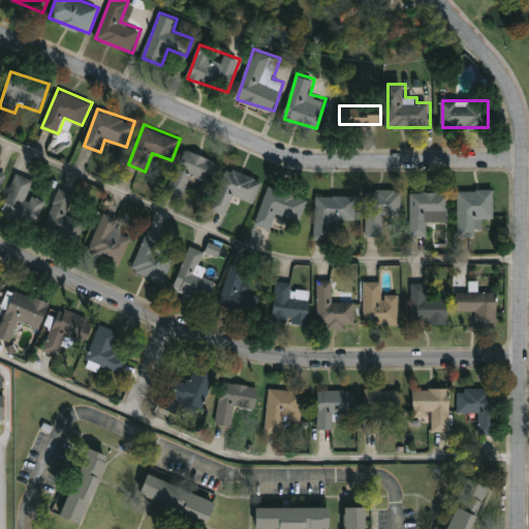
[(168,190),(186,148),(222,162),(214,183),(192,174),(183,196),(168,190)]
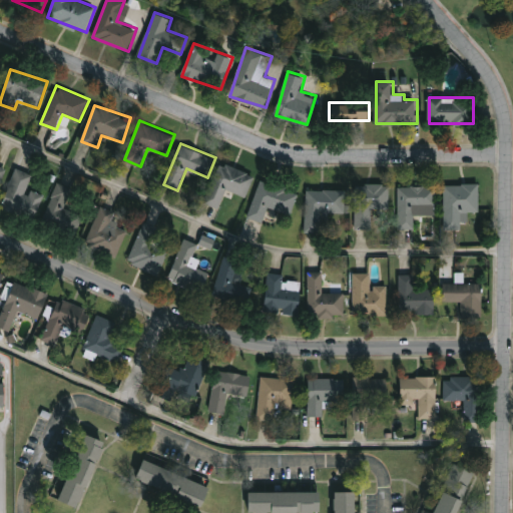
[(204,202),(219,160),(254,173),(246,195),(226,188),(219,207),(204,202)]
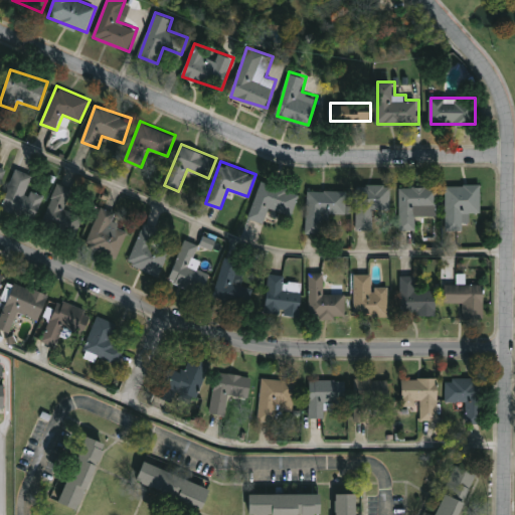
[(33,174),(28,189),(43,195),(35,220),(1,208),(15,168),(33,174)]
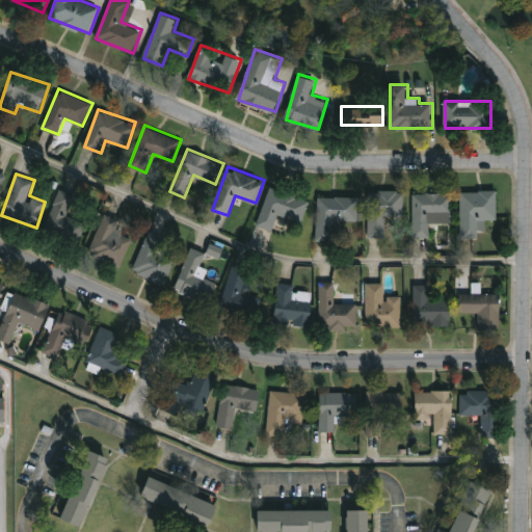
[(273,230),(258,224),(270,186),(309,198),(301,220),(280,213),(273,230)]
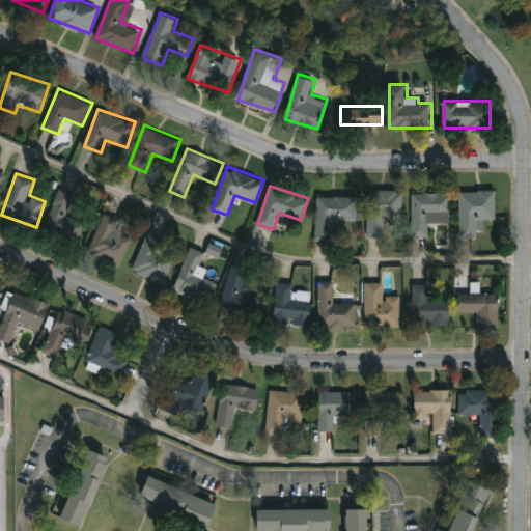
[(74,240),(44,225),(61,189),(91,202),(74,240)]
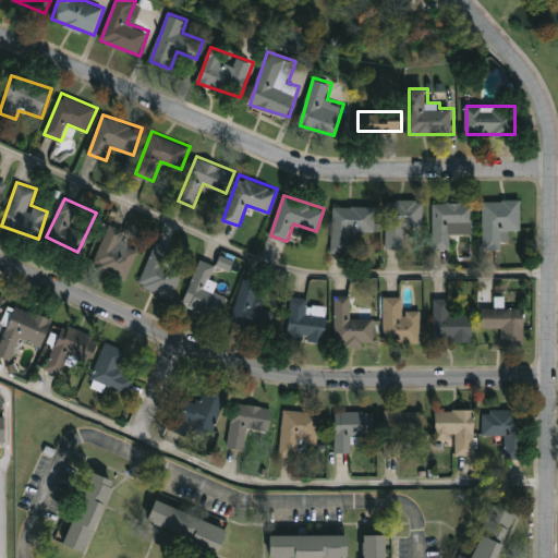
[(423,226),(408,226),(408,249),(387,249),(387,199),(423,199),(423,226)]
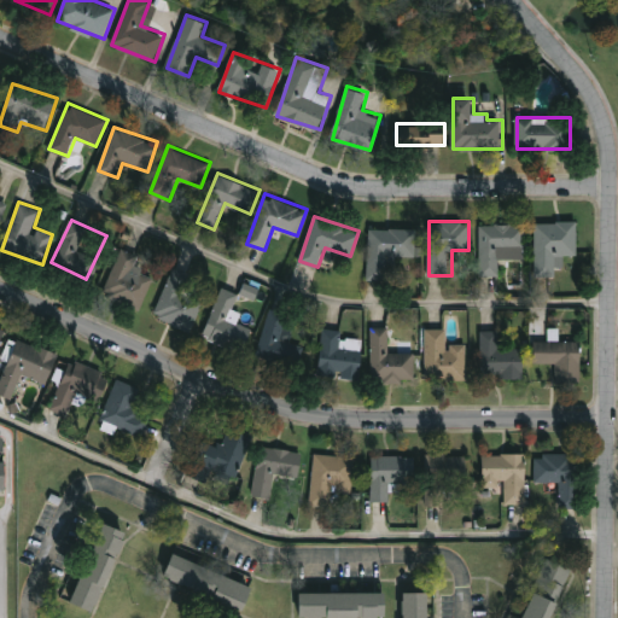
[(557,255),(557,275),(536,275),(535,221),(577,221),(577,255),(557,255)]
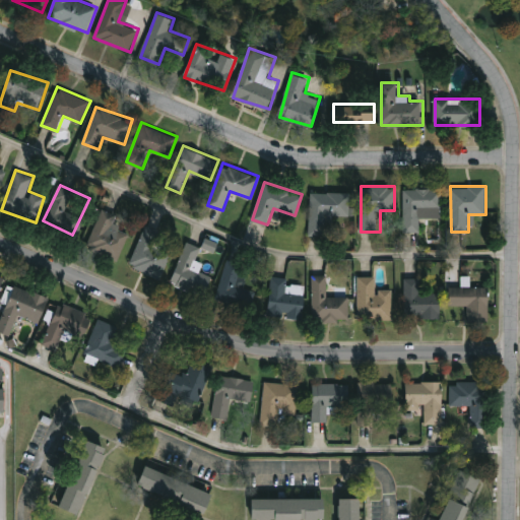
[(405,188),(442,188),(442,216),(421,216),(421,231),(405,231),(405,188)]
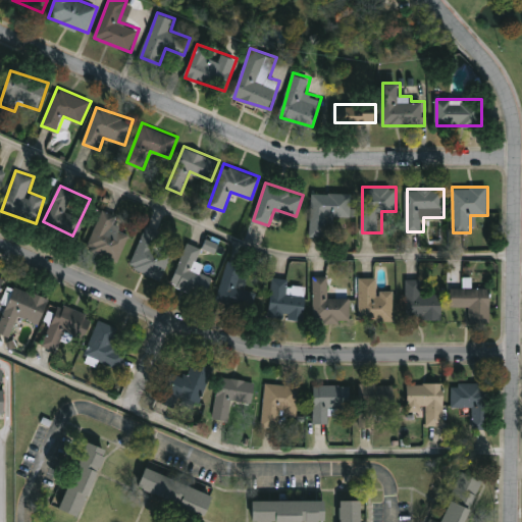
[(333,215),(332,236),(311,236),(312,192),(357,193),(357,216),(333,215)]
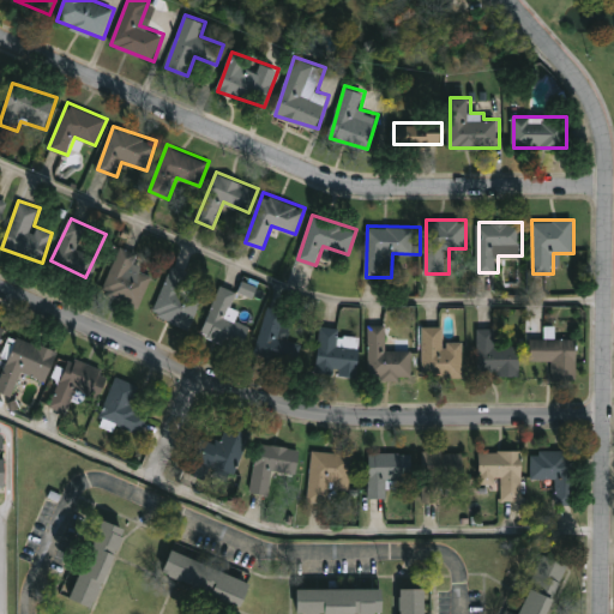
[(140,307),(102,290),(122,246),(140,254),(138,260),(157,269),(140,307)]
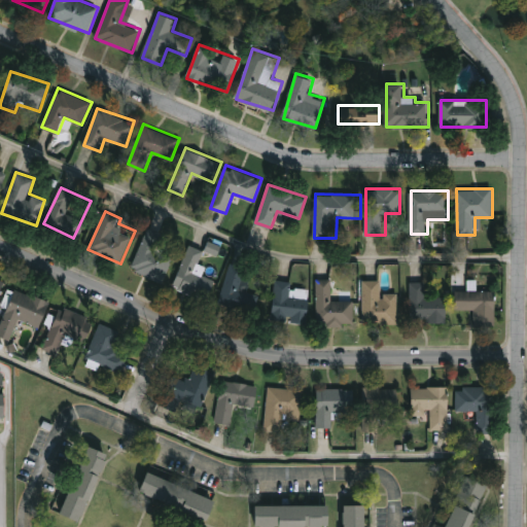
[(157,248),(174,254),(164,282),(132,270),(148,226),(164,233),(157,248)]
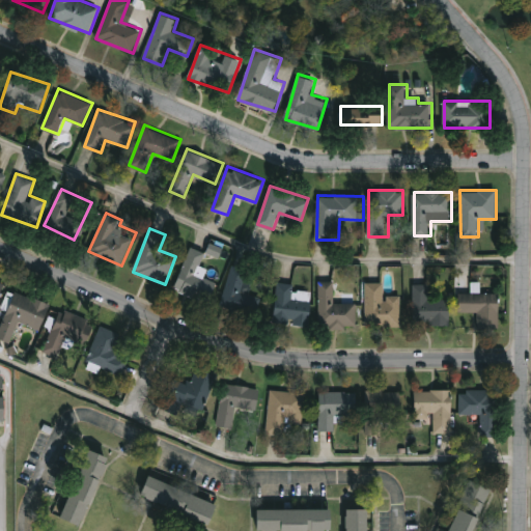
[(205,253),(219,258),(222,248),(210,244),(205,253)]
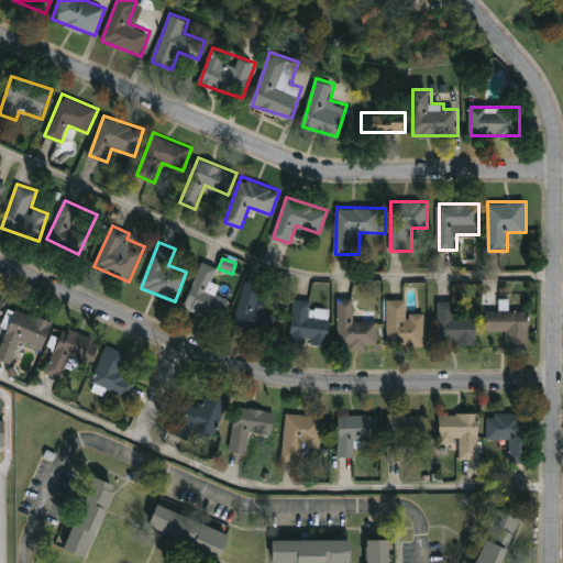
[(186,307),(202,261),(218,266),(212,280),(221,284),(218,294),(230,298),(222,320),(186,307)]
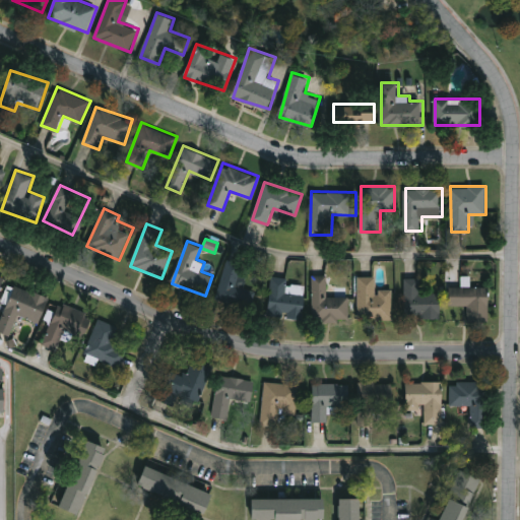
[(240,273),(248,275),(244,287),(255,290),(249,311),(215,301),(228,259),(243,263),(240,273)]
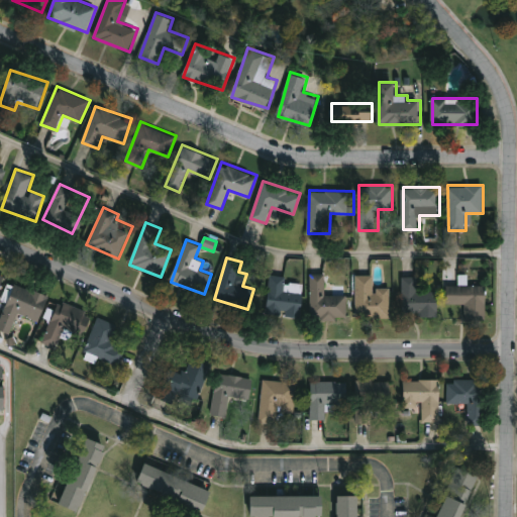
[(311,318),(311,274),(325,274),(325,284),(333,284),(333,294),(347,294),(347,318),(311,318)]
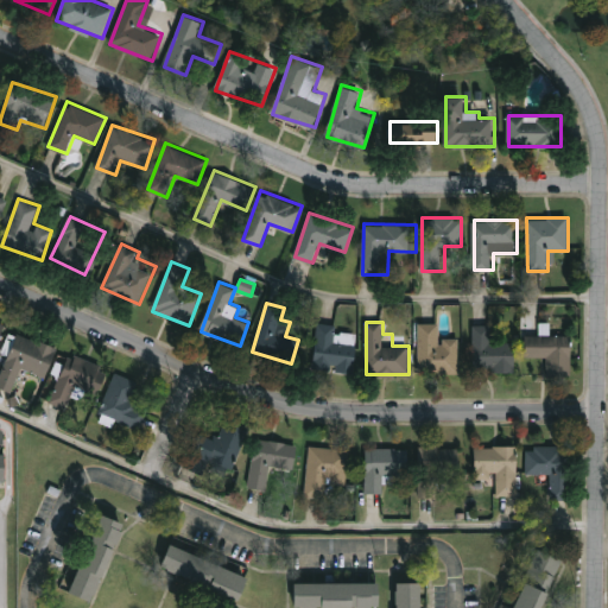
[(354,372),(314,369),(317,323),(336,324),(336,331),(356,333),(354,372)]
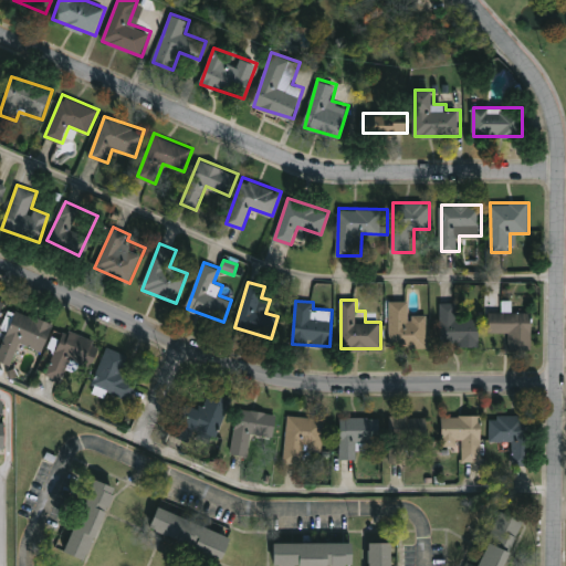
[(427,347),(390,347),(390,301),(409,301),(409,314),(428,314),(427,347)]
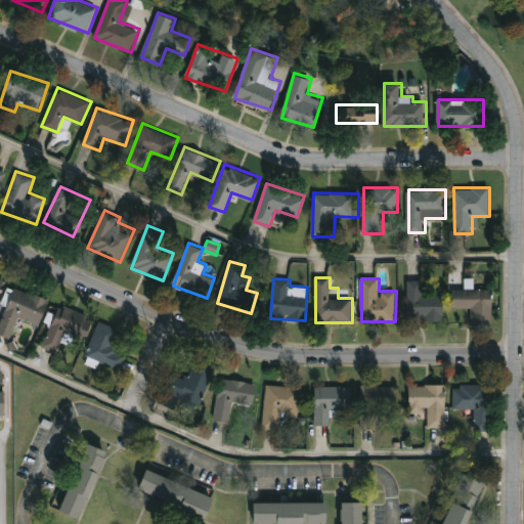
[(408,279),(424,279),(424,294),(445,294),(445,319),(408,319),(408,279)]
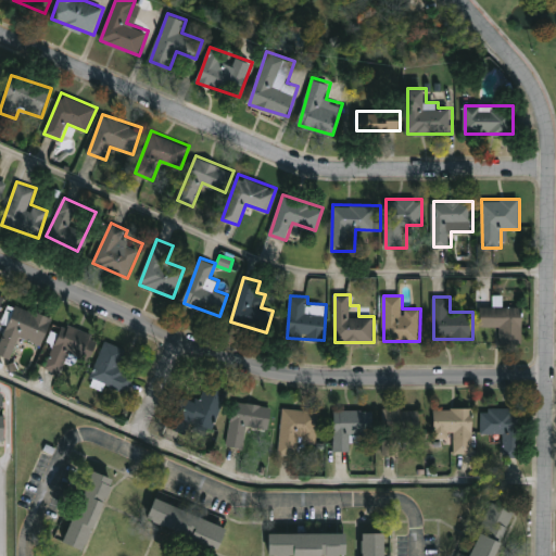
[(42,344),(21,337),(12,358),(0,353),(0,340),(14,303),(52,317),(42,344)]
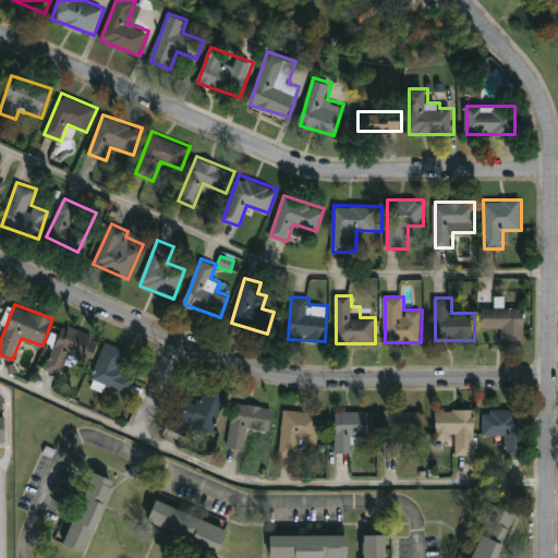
[(502,328),(484,328),(484,307),(524,306),(524,341),(502,341),(502,328)]
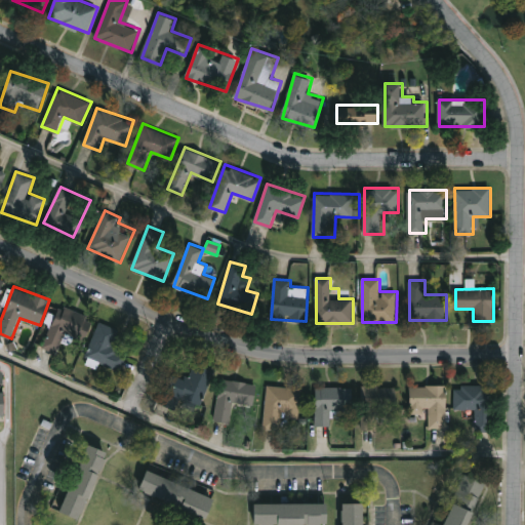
[(76,359),(44,348),(56,311),(89,322),(76,359)]
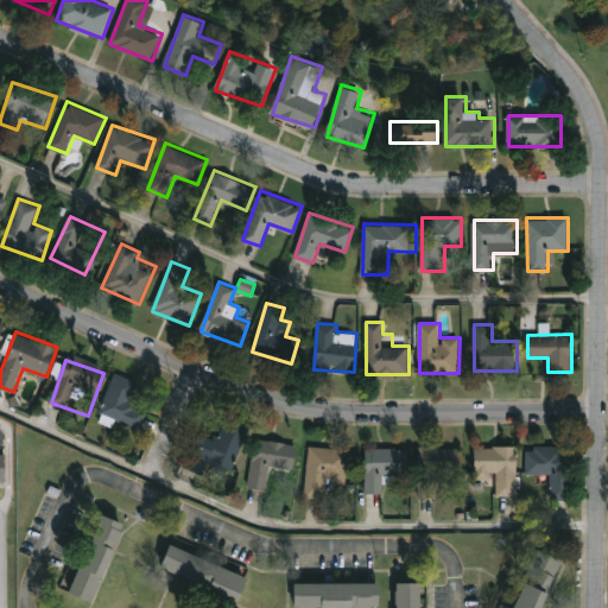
[(139,430),(100,412),(118,372),(139,382),(130,401),(149,410),(139,430)]
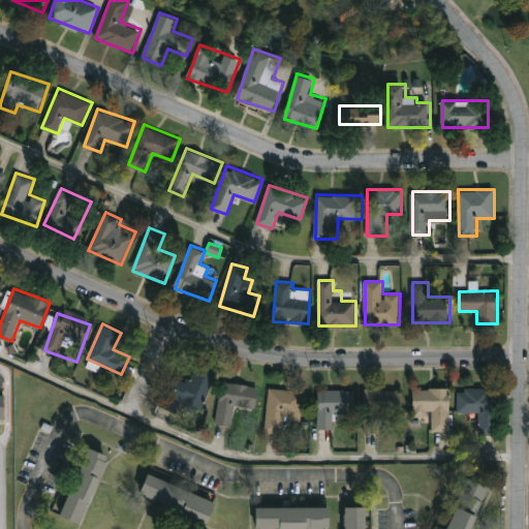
[(201,408),(166,396),(174,376),(189,382),(196,365),(215,372),(201,408)]
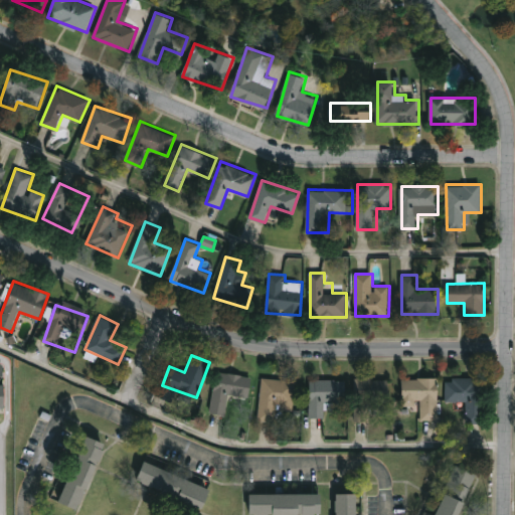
[(211,412),(215,371),(250,375),(247,395),(227,393),(225,414),(211,412)]
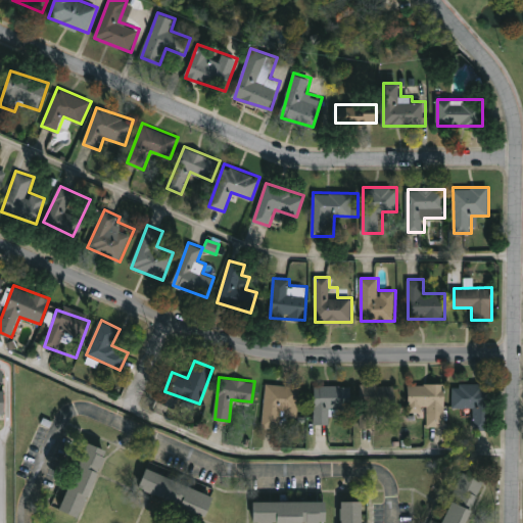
[(474,408),(453,408),(453,383),(489,382),(489,429),(474,429),(474,408)]
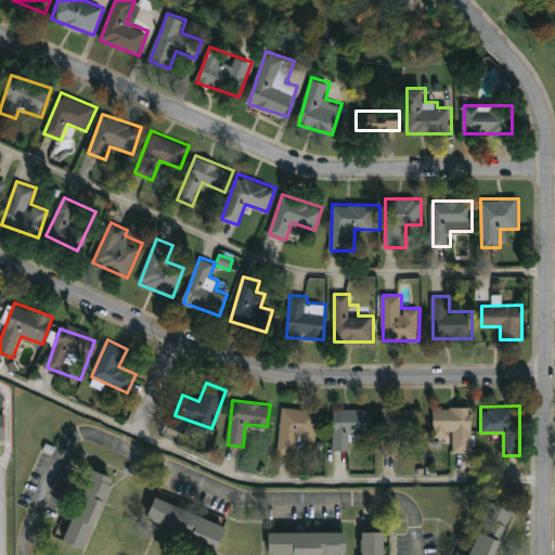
[(278,449),(281,407),(315,409),(313,451),(278,449)]
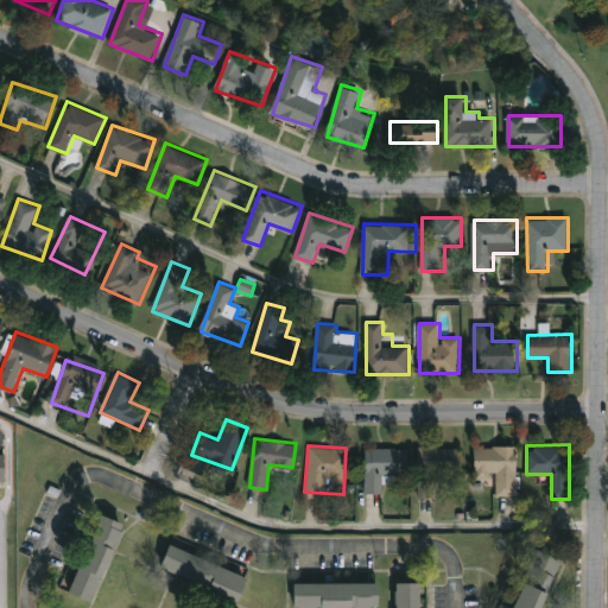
[(518,494),(496,494),(496,474),(475,474),(475,445),(518,445),(518,494)]
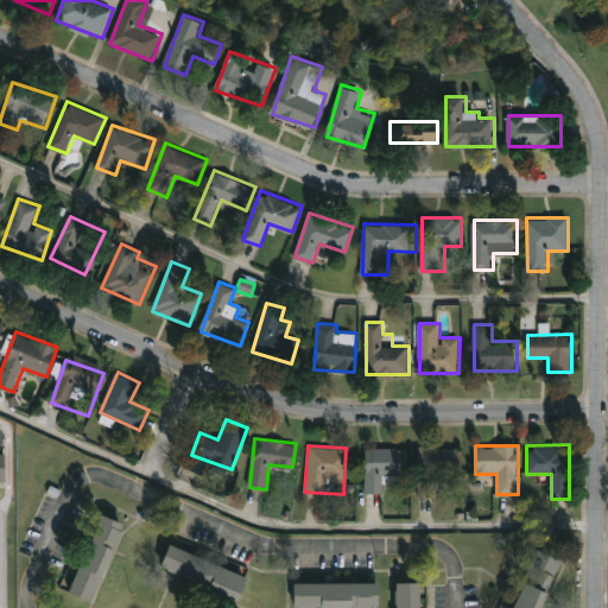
[(363,447),(406,447),(406,474),(382,474),(382,492),(363,492),(363,447)]
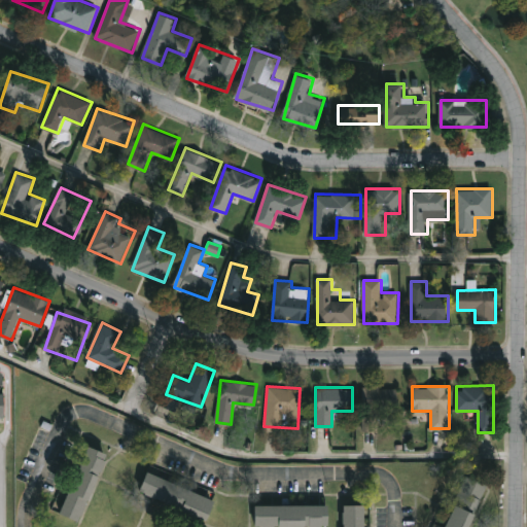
[(362,430),(362,387),(397,387),(397,419),(381,419),(381,430),(362,430)]
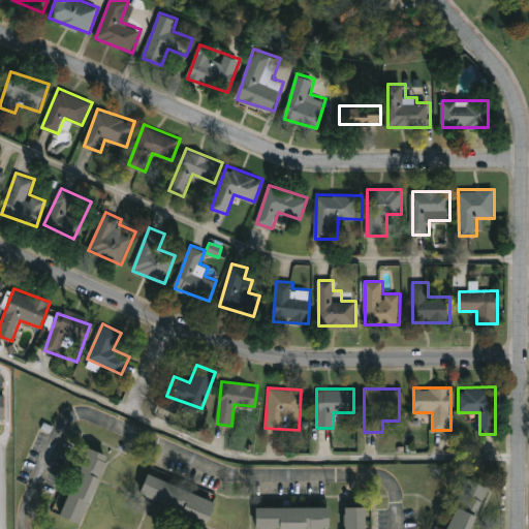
[(82,524),(61,517),(86,447),(106,455),(82,524)]
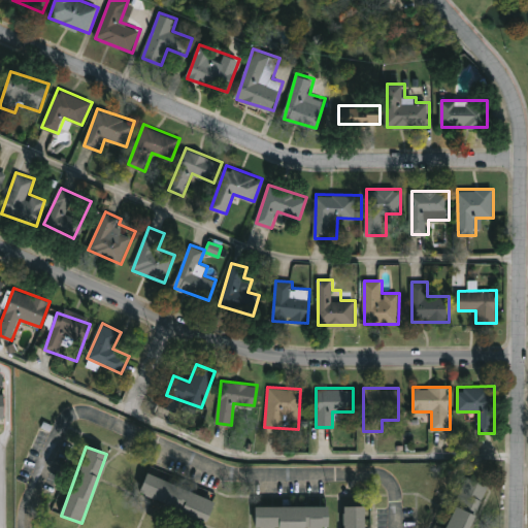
[(206,520),(137,493),(145,473),(213,500),(206,520)]
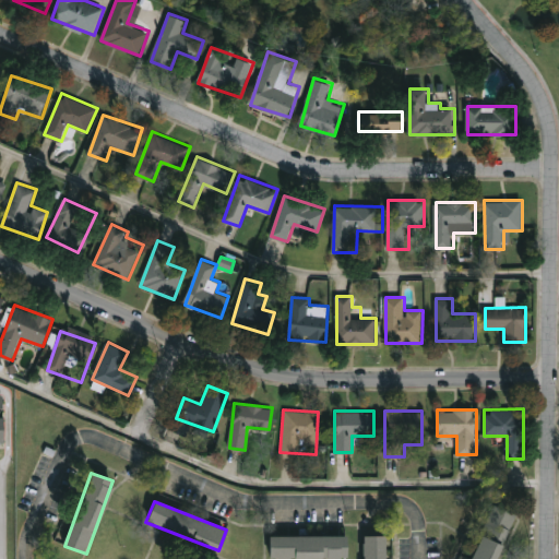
[(468,558),(491,506),(514,514),(495,558),(468,558)]
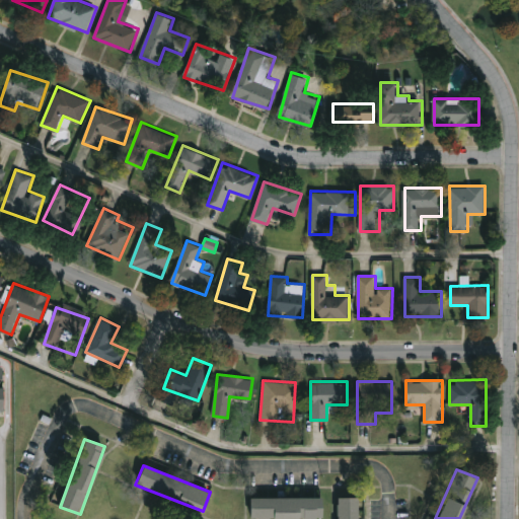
[(249,518),(249,497),(322,497),(322,518),(249,518)]
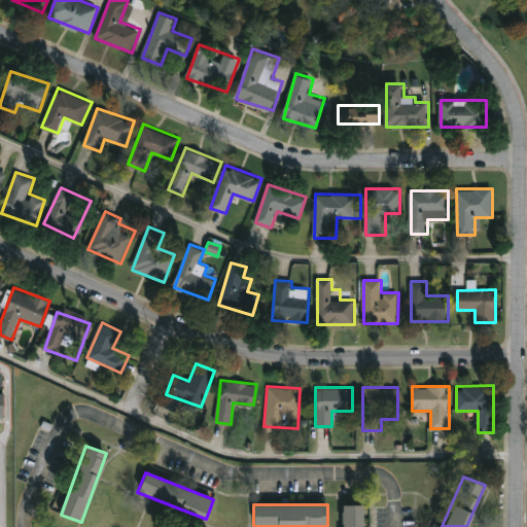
[(341,526),(341,504),(363,504),(363,526),(341,526)]
